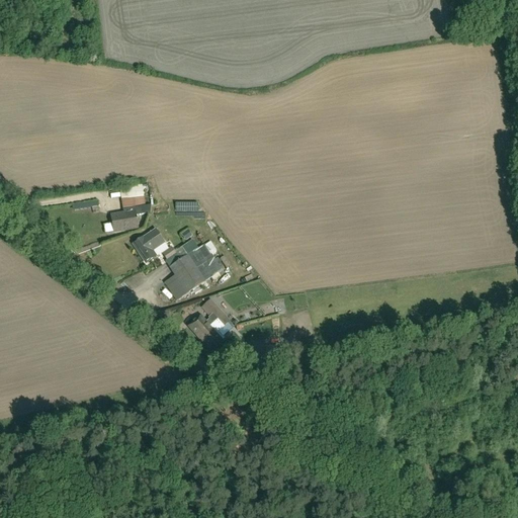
[(118,196),(119,205),(143,201),(142,192),(118,196)]
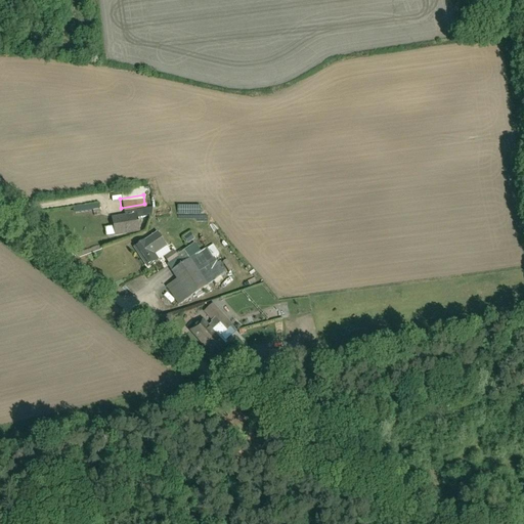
[(140,231),(137,218),(154,216),(153,209),(136,211),(136,214),(113,218),(116,235),(140,231)]
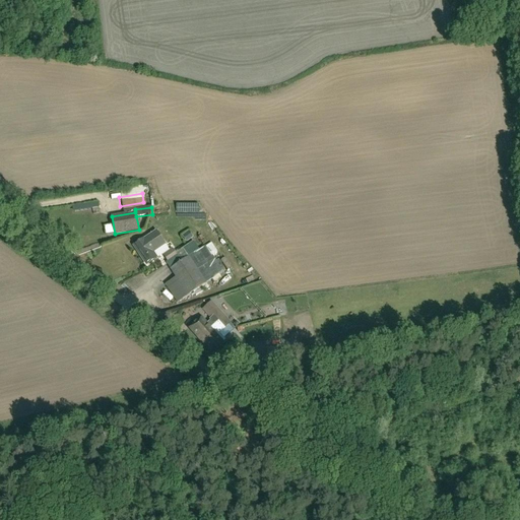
[(103,232),(111,230),(110,221),(101,222),(103,232)]
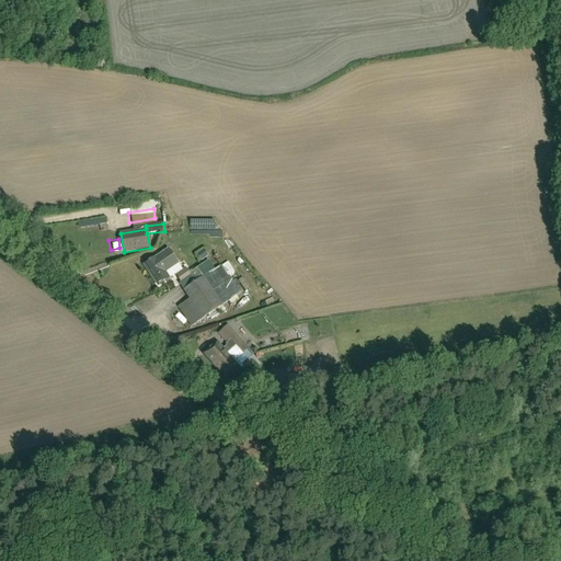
[(194,248),(201,255),(207,249),(201,242),(194,248)]
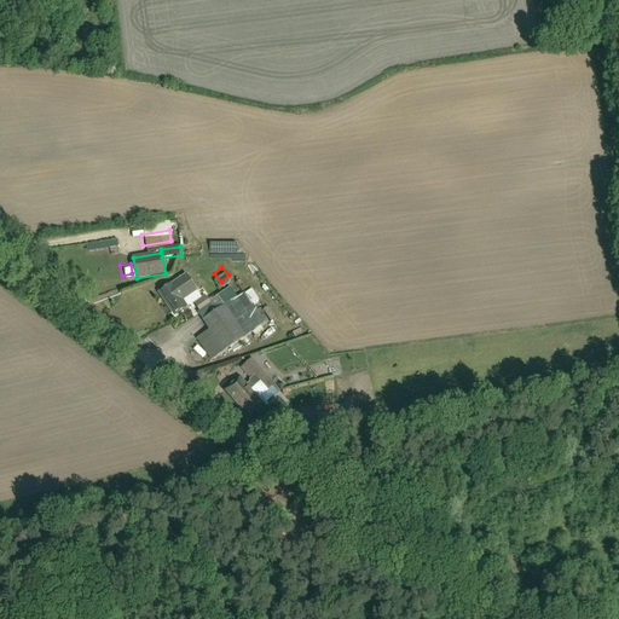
[(185,275),(158,293),(174,316),(186,307),(183,300),(196,290),(185,275)]
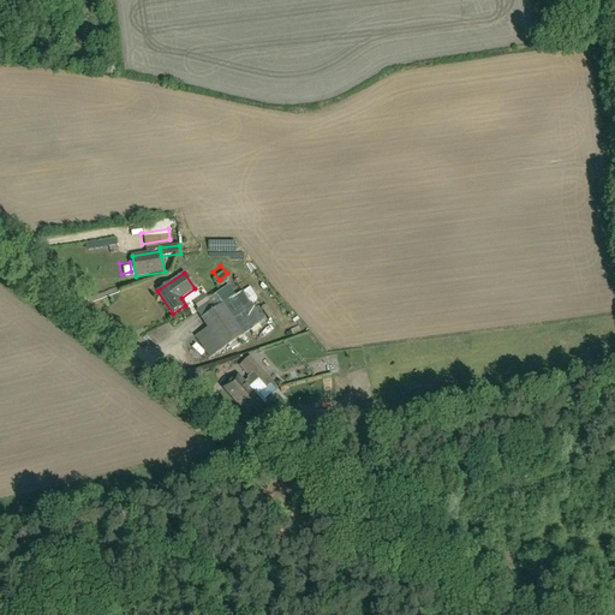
[(263,322),(251,303),(243,291),(222,304),(222,305),(202,320),(208,328),(195,336),(209,358),(263,322)]
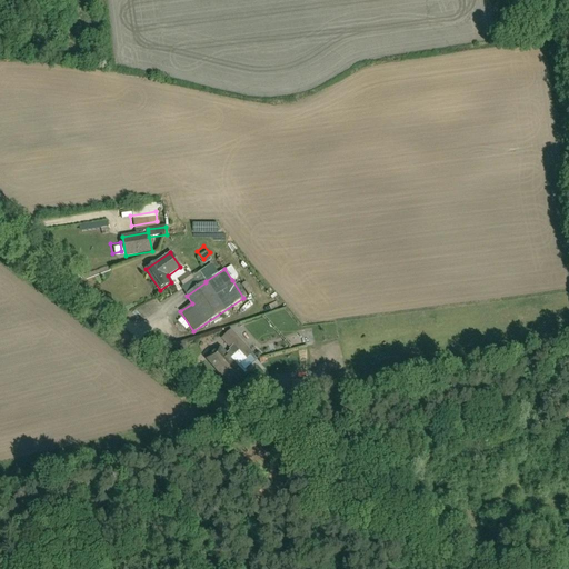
[(188,272),(178,279),(185,288),(195,281),(188,272)]
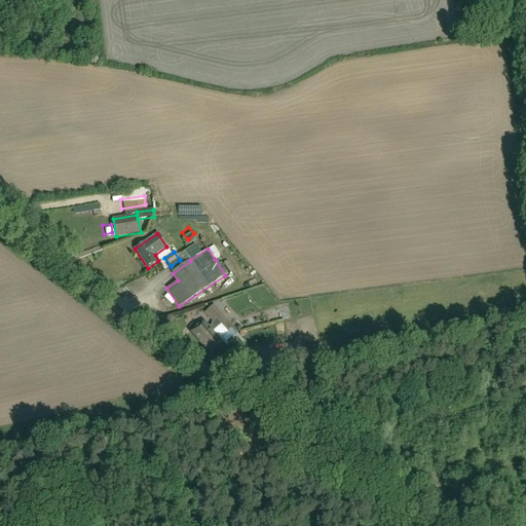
[(200,342),(227,320),(223,315),(232,315),(228,310),(219,310),(214,305),(204,313),(213,323),(212,324),(213,325),(210,327),(203,320),(191,331),(200,342)]
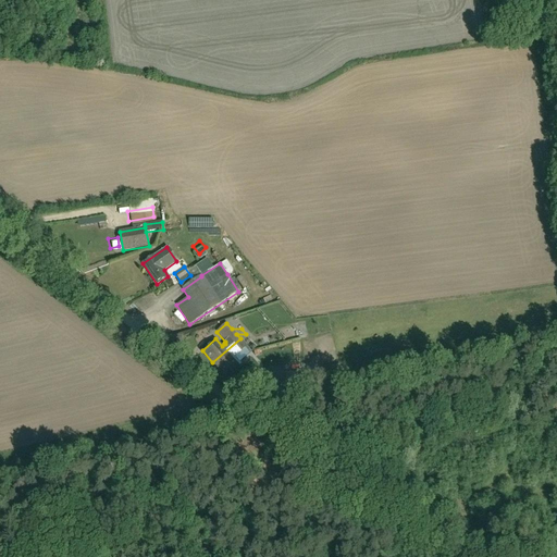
[(242,354),(239,351),(246,346),(240,338),(212,362),(225,378),(242,363),(237,358),(242,354)]
